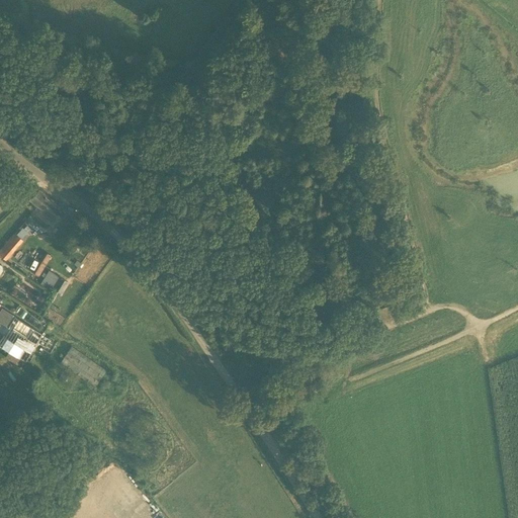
[(34,211),(52,227),(65,212),(38,189),(29,199),(37,207),(34,211)]
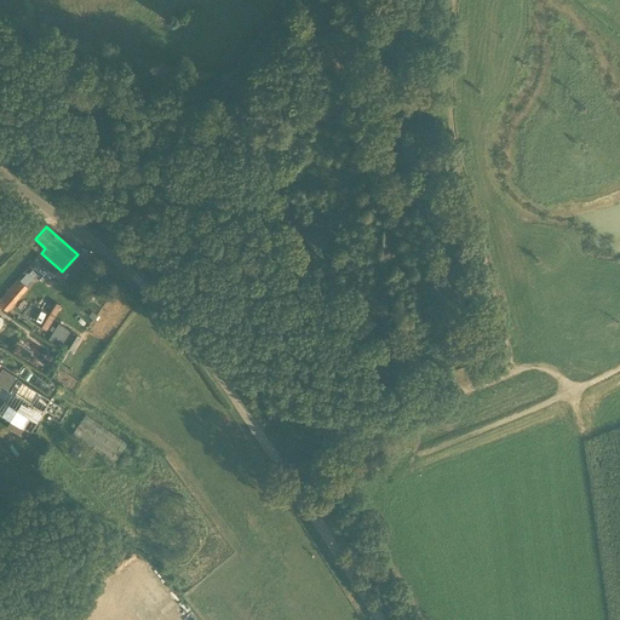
[(0,298),(0,305),(7,313),(28,288),(17,280),(0,298)]
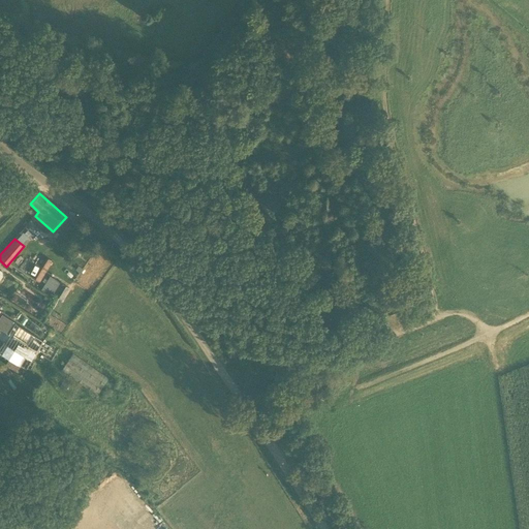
[(69,287),(61,282),(53,294),(61,300),(69,287)]
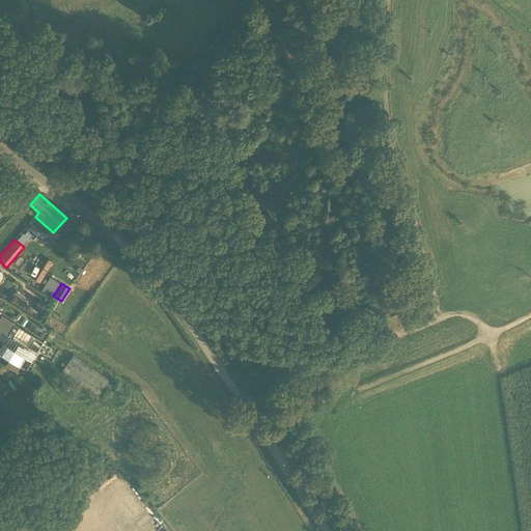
[(20,365),(26,369),(30,371),(33,368),(45,374),(59,350),(51,345),(51,346),(43,342),(44,341),(1,316),(0,318),(0,330),(8,335),(0,347),(0,355),(19,367),(20,366),(20,365)]
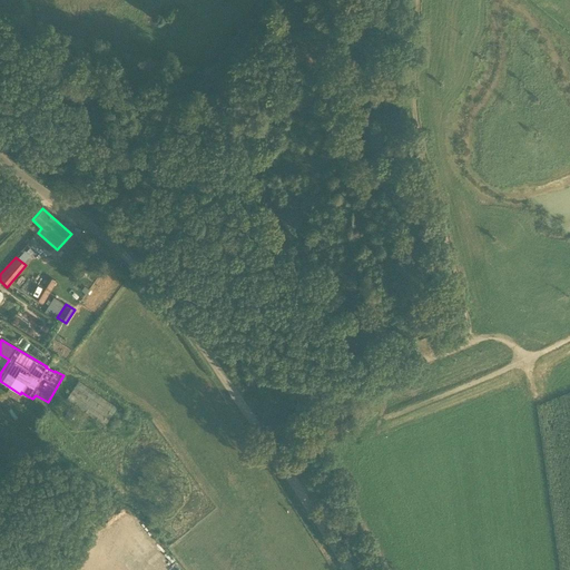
[(77,382),(67,400),(106,422),(117,404),(77,382)]
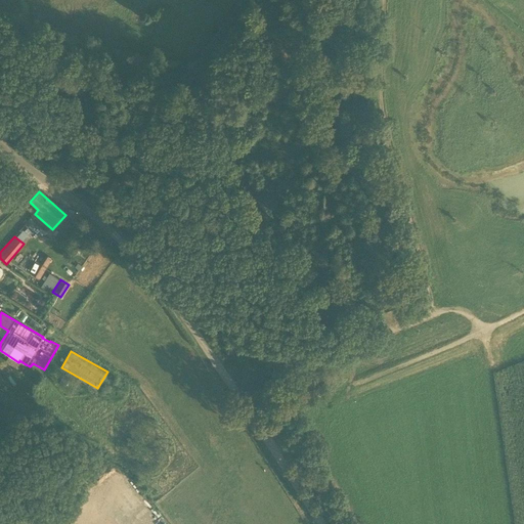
[(18,362),(15,367),(17,369),(19,365),(25,367),(26,364),(19,360),(19,361),(18,362)]
